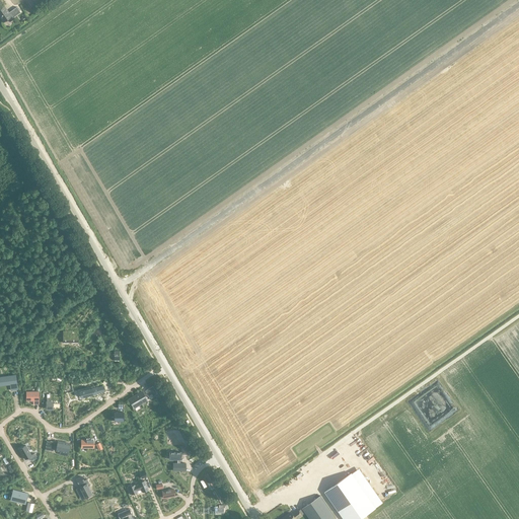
[(20,12),(16,6),(15,7),(15,8),(9,12),(4,6),(0,9),(0,16),(4,22),(12,16),(13,17),(20,12)]
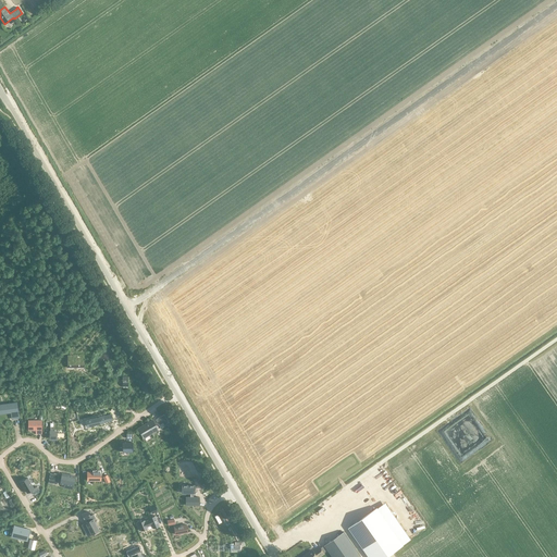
[(84,368),(84,355),(67,355),(67,368),(84,368)]
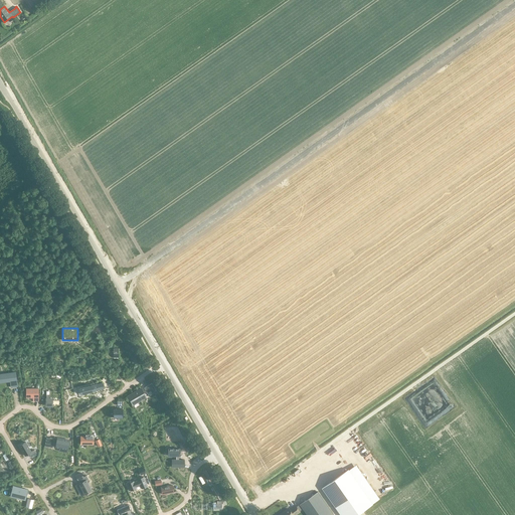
[(0,382),(10,381),(11,387),(17,386),(15,372),(0,373),(0,382)]
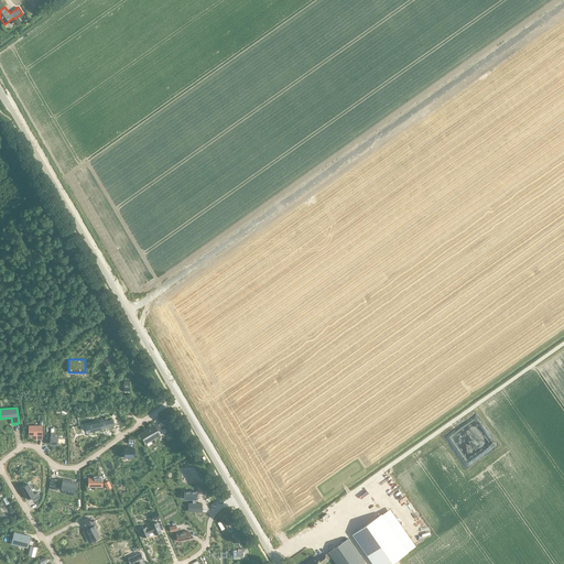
[(172,427),(166,420),(159,424),(163,433),(172,427)]
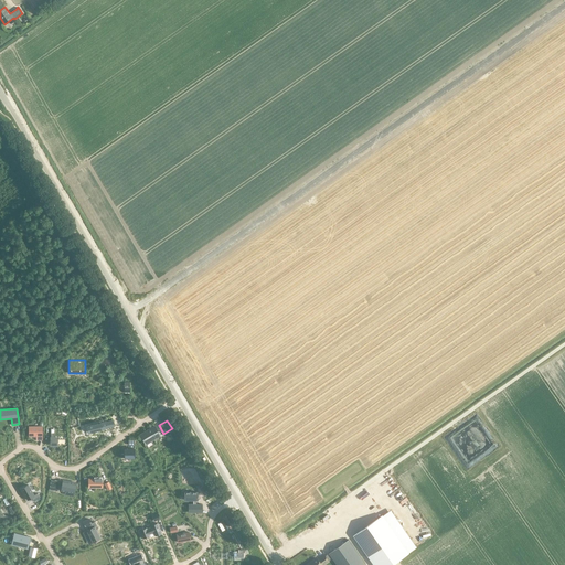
[(88,433),(103,428),(102,423),(87,426),(88,433)]
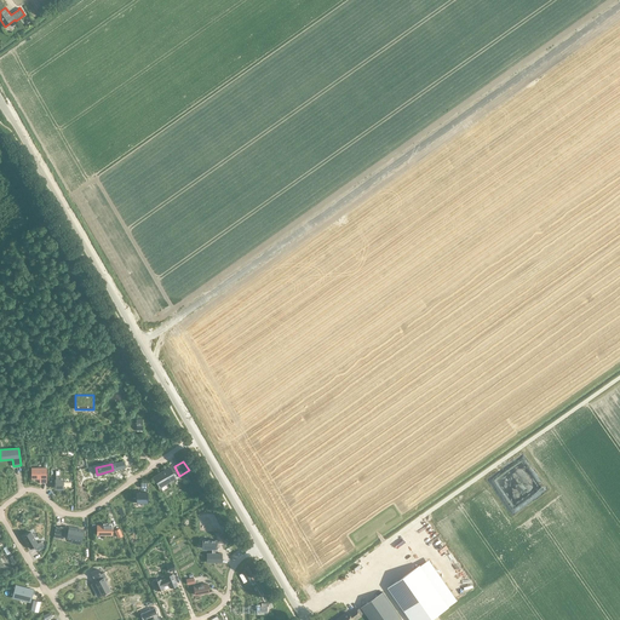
[(170,466),(154,476),(160,486),(176,477),(170,466)]
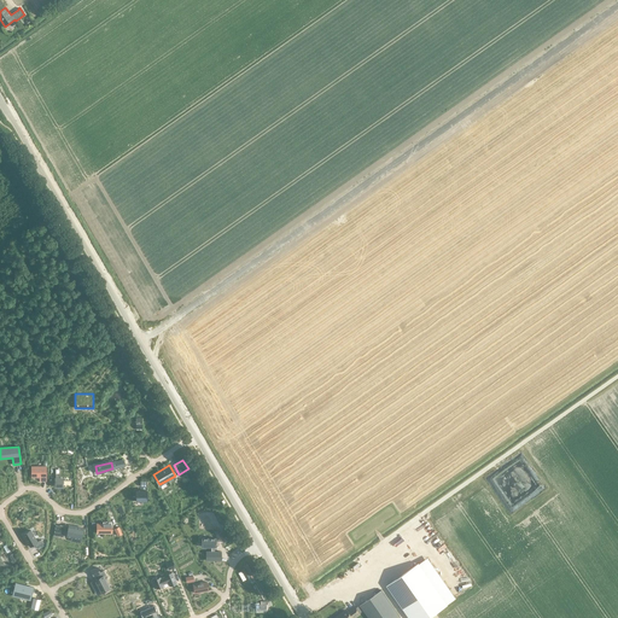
[(40,481),(46,481),(46,467),(33,467),(33,476),(40,476),(40,481)]
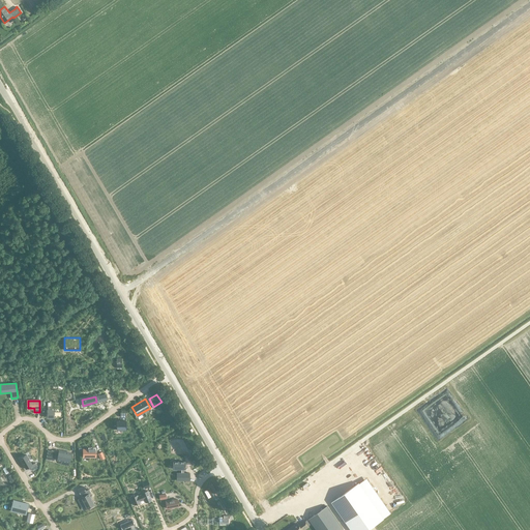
[(412,416),(413,416),(414,422),(419,421),(417,412),(414,413),(414,410),(410,411),(412,416)]
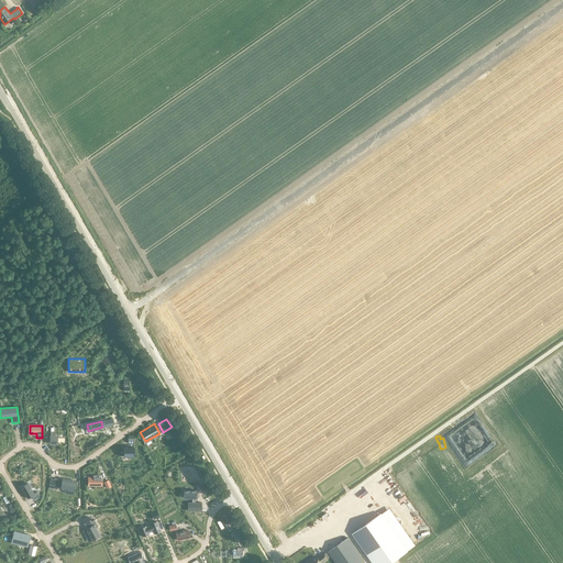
[(401,462),(403,464),(399,465),(401,471),(407,468),(407,466),(412,464),(410,459),(401,462)]
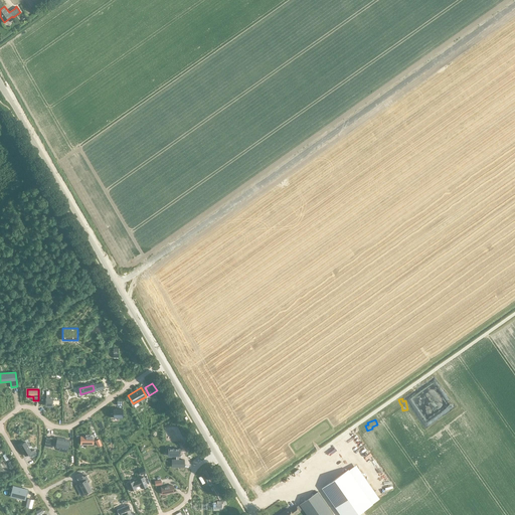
[(413,426),(413,430),(416,430),(416,435),(423,435),(423,432),(421,432),(420,428),(418,428),(418,426),(413,426)]
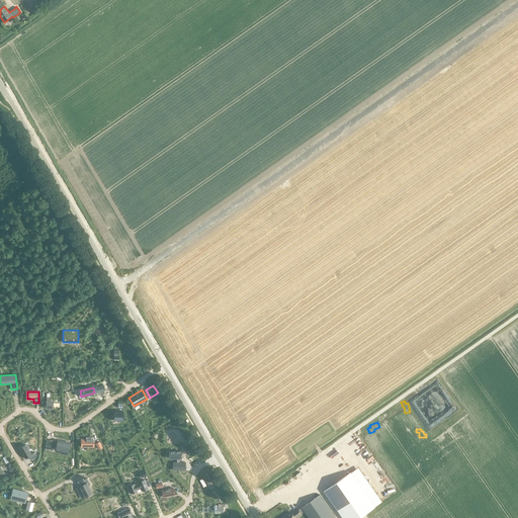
[(384,438),(378,440),(375,434),(370,436),(375,446),(377,445),(381,453),(386,451),(385,448),(384,449),(381,442),(385,440),(384,438)]
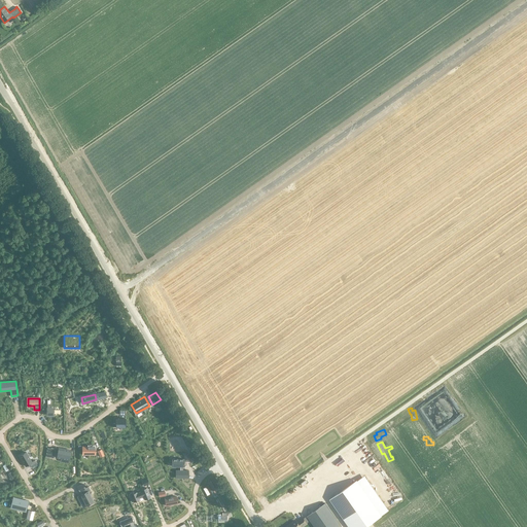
[(96,447),(83,447),(83,455),(96,455),(96,447)]
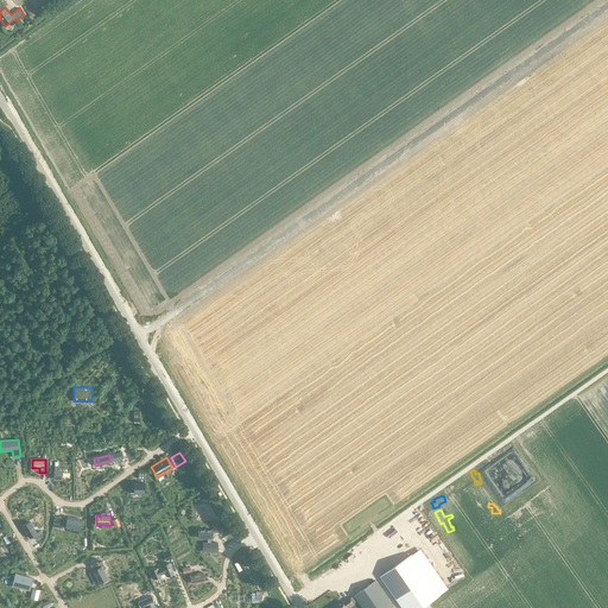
[(475,525),(475,529),(479,529),(479,521),(475,521),(474,515),(469,517),(470,526),(475,525)]
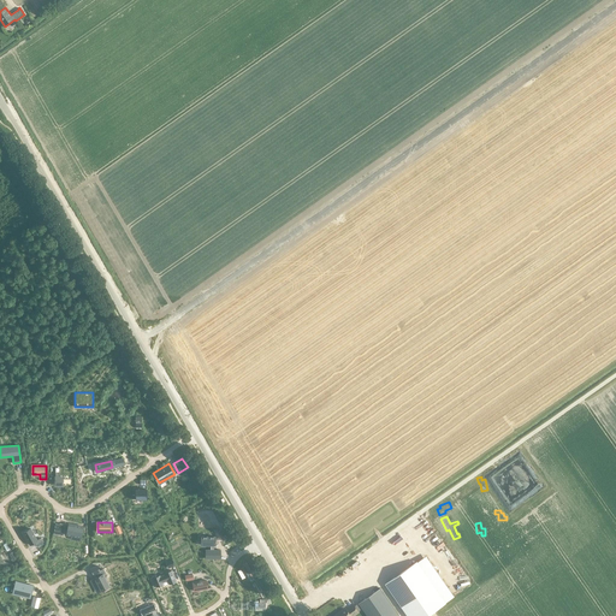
[(55,523),(54,533),(59,534),(59,531),(64,532),(65,525),(60,523),(60,525),(55,523)]
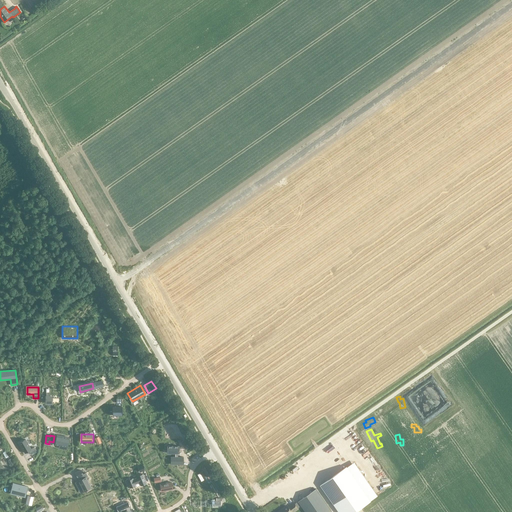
[(57,435),(55,444),(67,446),(69,438),(57,435)]
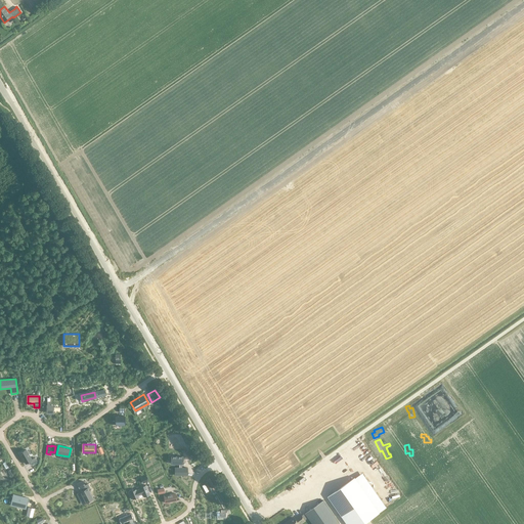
[(26,449),(19,453),(26,464),(30,461),(31,464),(37,461),(35,457),(32,460),(26,449)]
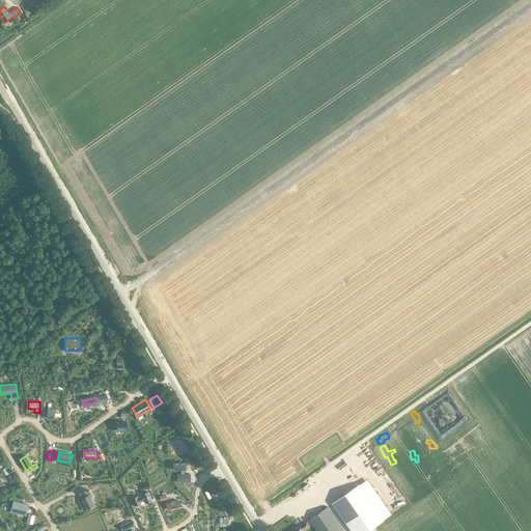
[(375,464),(373,467),(376,468),(381,463),(372,457),(370,460),(375,464)]
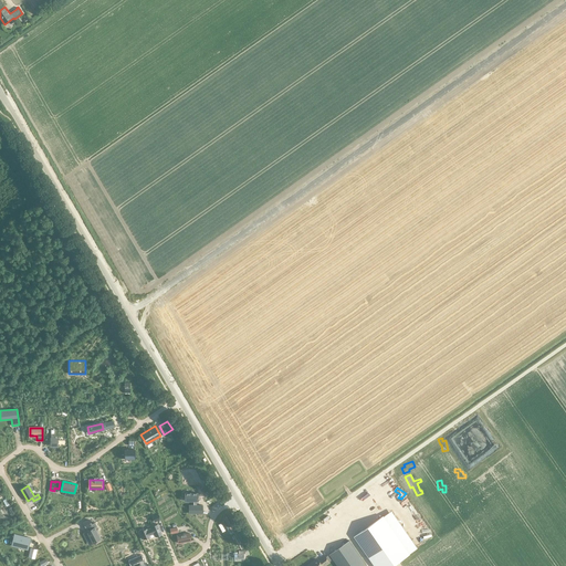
[(396,494),(389,498),(392,503),(399,500),(396,494)]
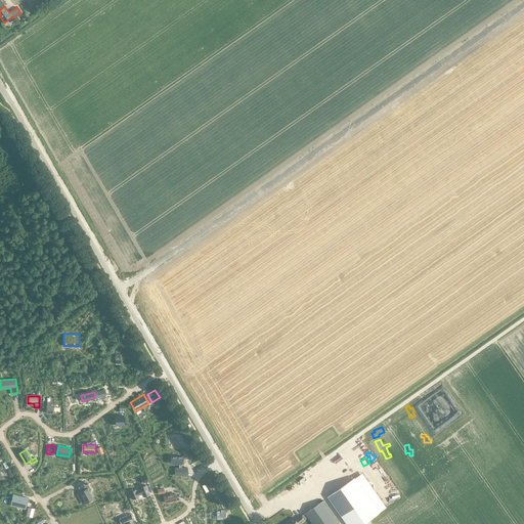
[(420,463),(419,459),(417,460),(416,457),(411,459),(413,464),(416,463),(418,469),(423,468),(421,462),(420,463)]
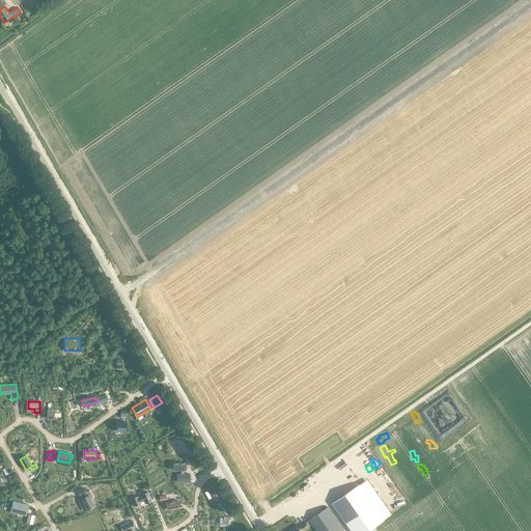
[(400,473),(401,479),(407,478),(407,475),(404,475),(404,473),(401,473),(399,465),(394,466),(394,469),(396,469),(397,474),(400,473)]
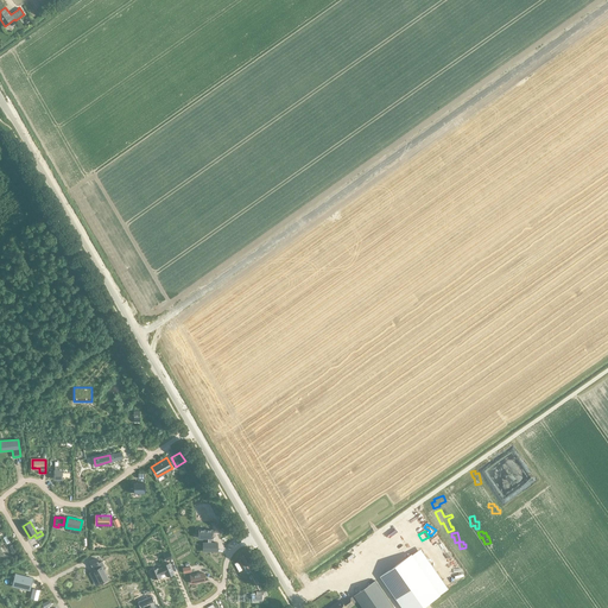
[(472,552),(475,555),(479,549),(475,546),(476,544),(466,537),(463,542),(470,546),(474,549),(472,552)]
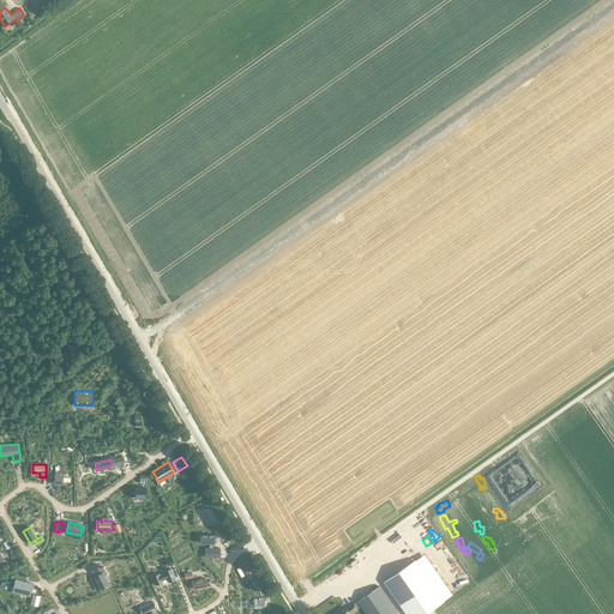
[(437,558),(441,563),(446,558),(441,553),(437,558)]
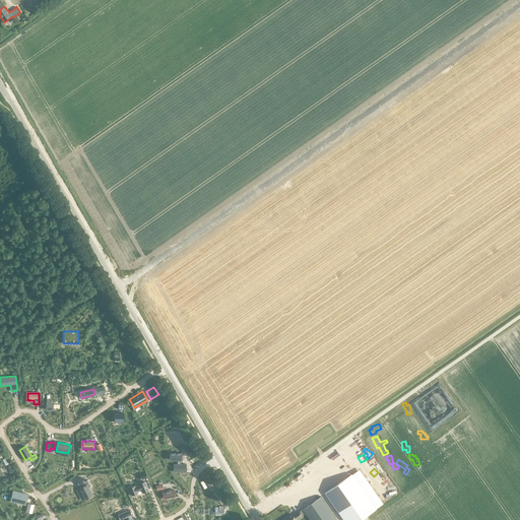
[(383,475),(385,477),(384,478),(388,482),(391,478),(384,473),(383,475)]
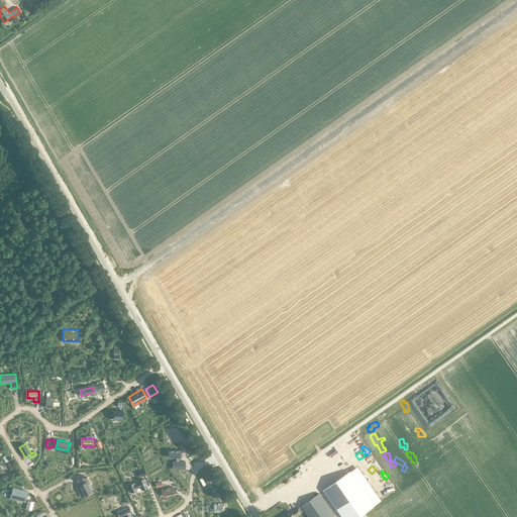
[(350,473),(324,490),(343,516),(356,516),(374,506),(350,473)]
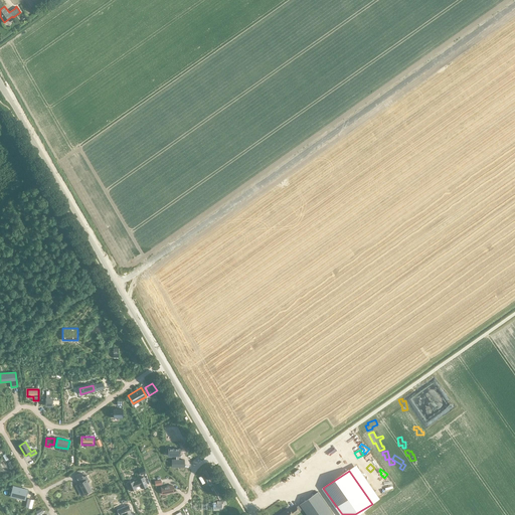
[(81,473),(75,476),(78,480),(80,479),(82,482),(87,480),(87,481),(89,480),(87,476),(83,477),(81,473)]
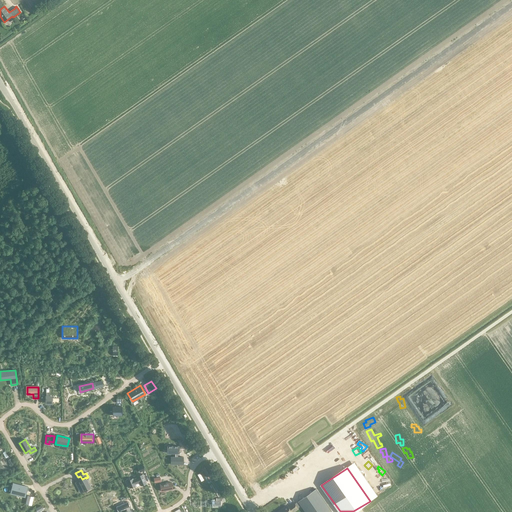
[(127,480),(130,488),(136,485),(135,484),(139,482),(141,485),(146,483),(143,474),(137,476),(137,477),(133,479),(132,478),(127,480)]
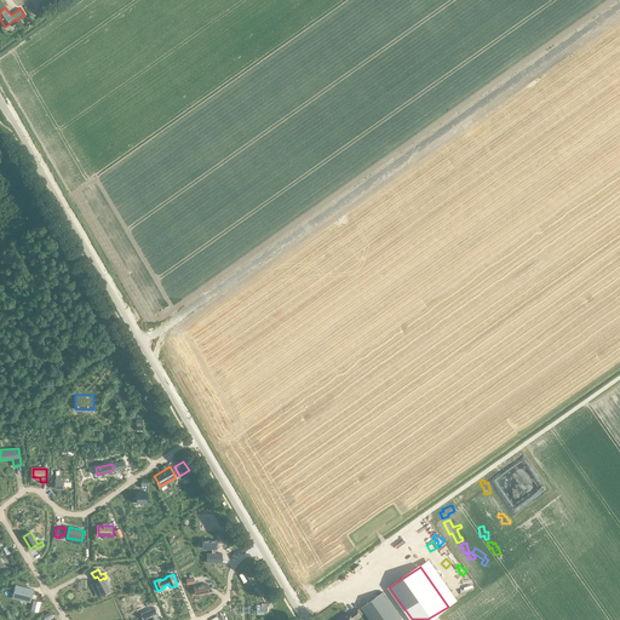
[(104,578),(96,583),(102,595),(110,590),(104,578)]
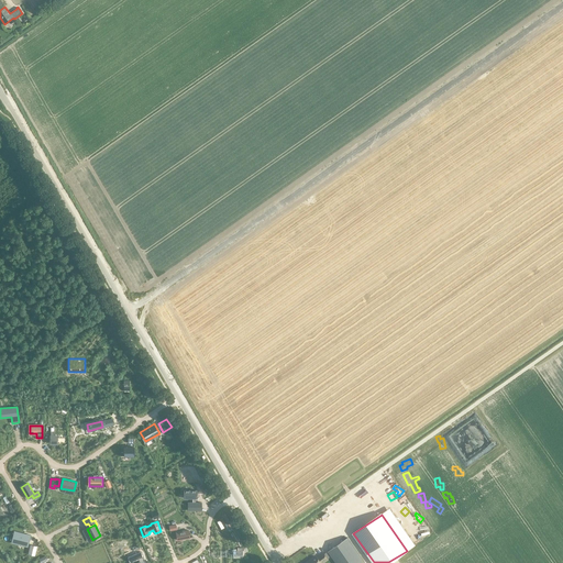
[(188,530),(176,532),(178,540),(189,538),(188,530)]
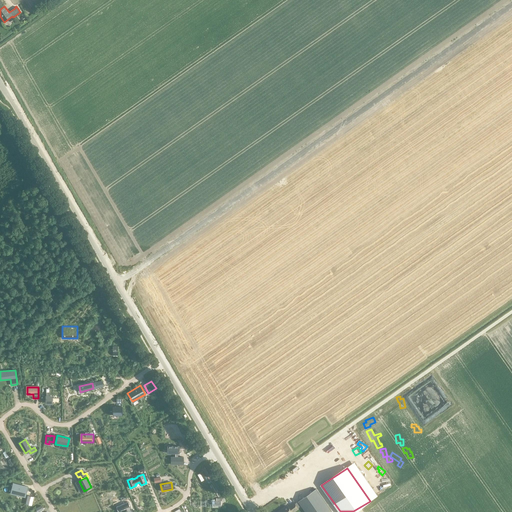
[(12,483),(10,493),(26,497),(28,486),(12,483)]
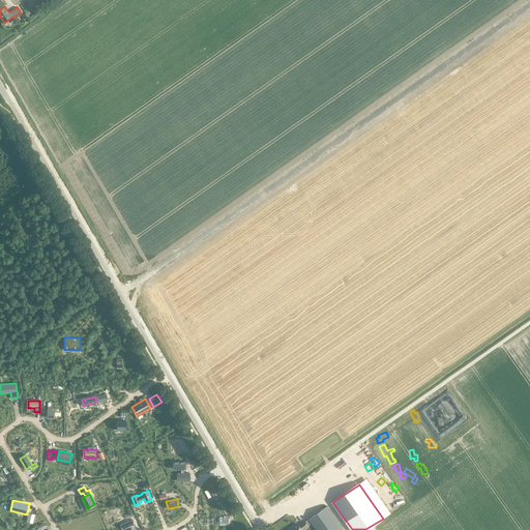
[(293,527),(288,529),(302,529),(308,526),(307,524),(311,522),(316,529),(342,529),(344,529),(327,506),(308,519),(305,522),(305,521),(299,525),(298,524),(293,528),(293,527)]
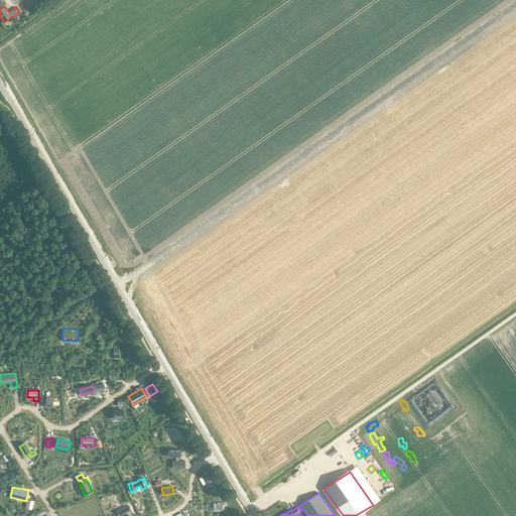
[(34,501),(28,499),(25,508),(32,509),(34,501)]
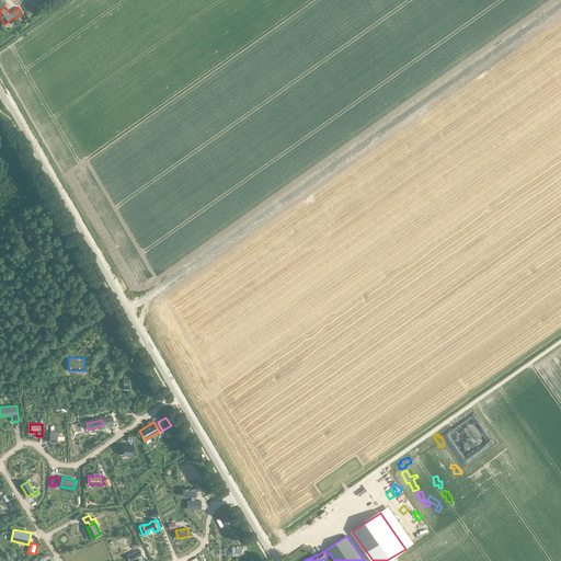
[(127,556),(129,560),(130,560),(139,560),(142,560),(140,556),(142,554),(140,550),(127,556)]
